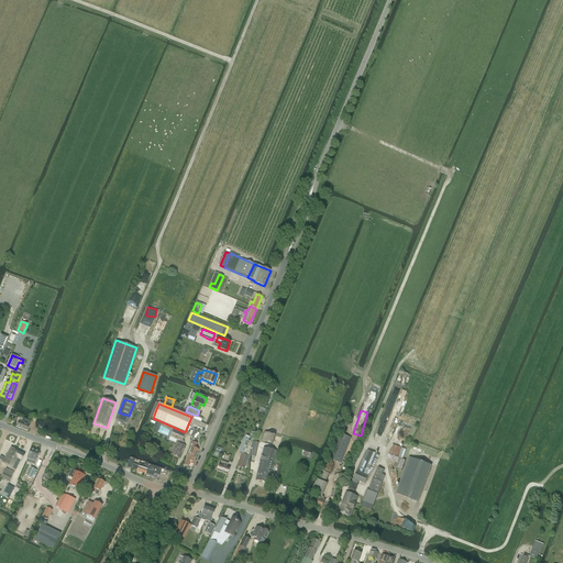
[(19,421),(17,427),(28,431),(30,426),(31,421),(24,419),(22,422),(19,421)]
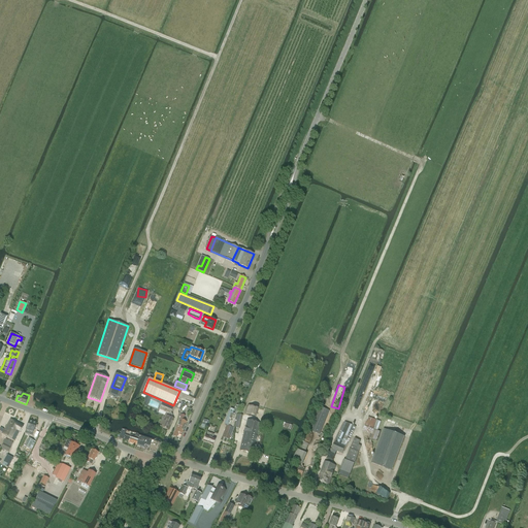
[(162,402),(159,409),(169,414),(170,415),(171,413),(173,407),(162,402)]
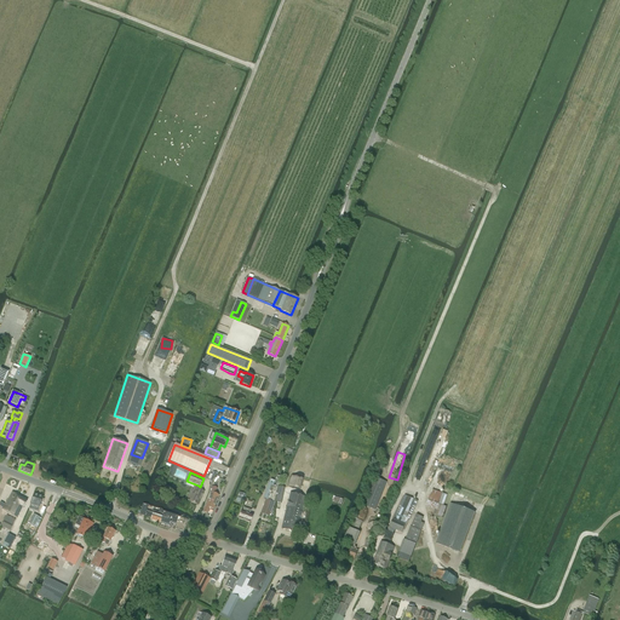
[(299,491),(303,480),(292,477),(288,487),(299,491)]
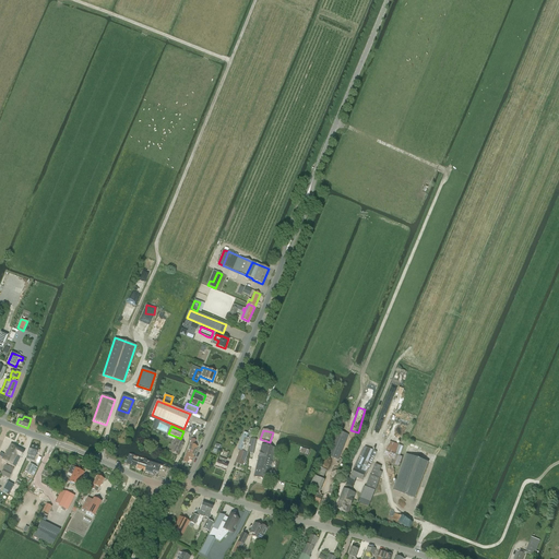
[(335,435),(328,455),(339,460),(347,440),(348,435),(337,430),(335,435)]
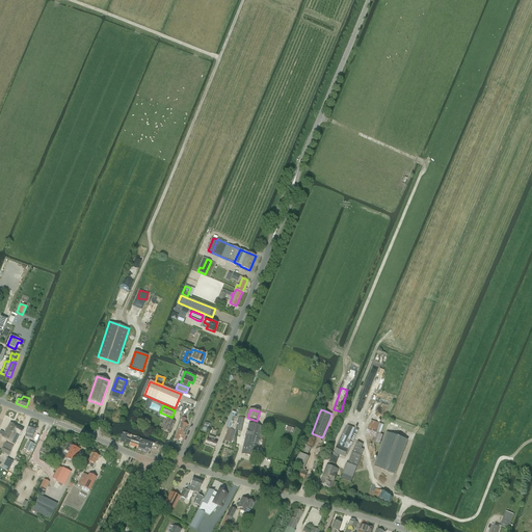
[(224,437),(223,441),(231,443),(232,440),(235,431),(234,431),(237,423),(236,423),(238,418),(236,418),(236,417),(235,417),(235,416),(231,415),(231,416),(225,428),(228,428),(224,437)]
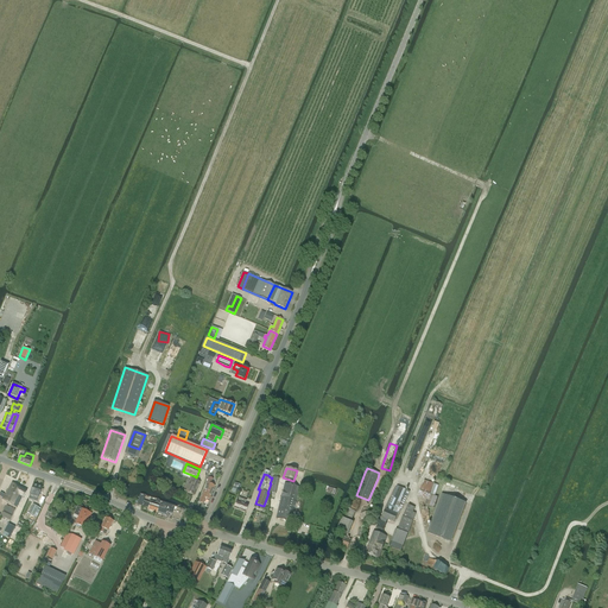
[(192,479),(187,492),(195,495),(201,482),(198,481),(198,480),(198,479),(198,477),(197,476),(197,475),(196,477),(195,476),(194,479),(192,479)]
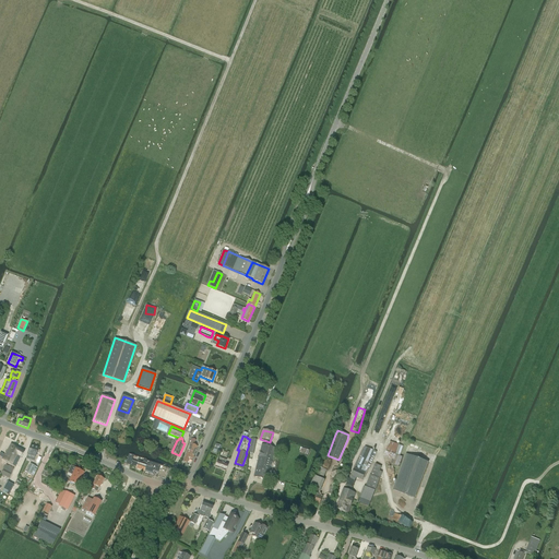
[(186,450),(195,453),(198,447),(194,445),(195,440),(192,439),(190,444),(189,443),(186,450)]
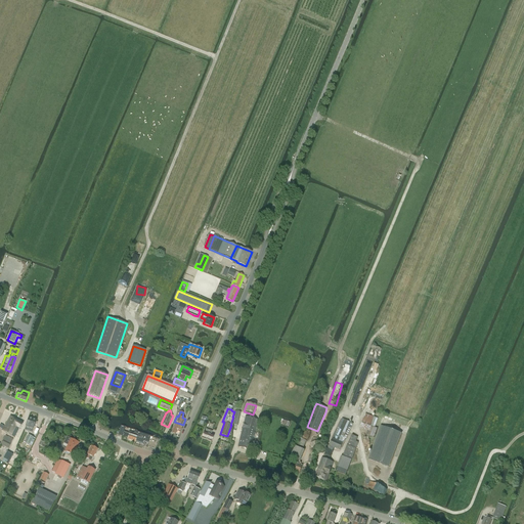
[(365,413),(359,428),(367,431),(366,435),(374,437),(378,429),(375,428),(378,419),(365,413)]
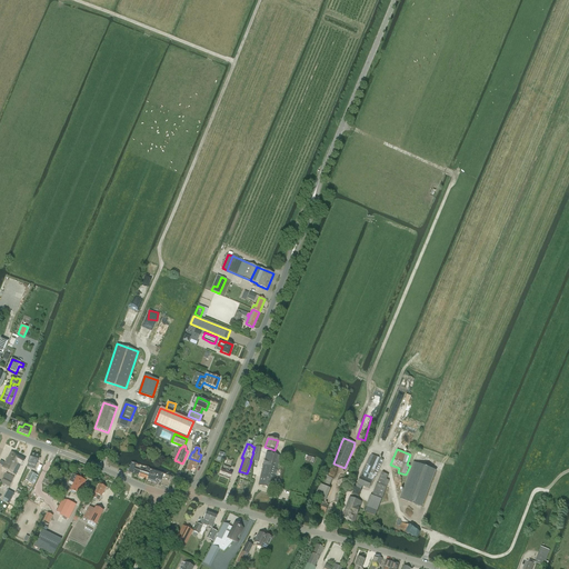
[(13,460),(21,465),(22,466),(26,460),(11,452),(8,458),(13,460)]
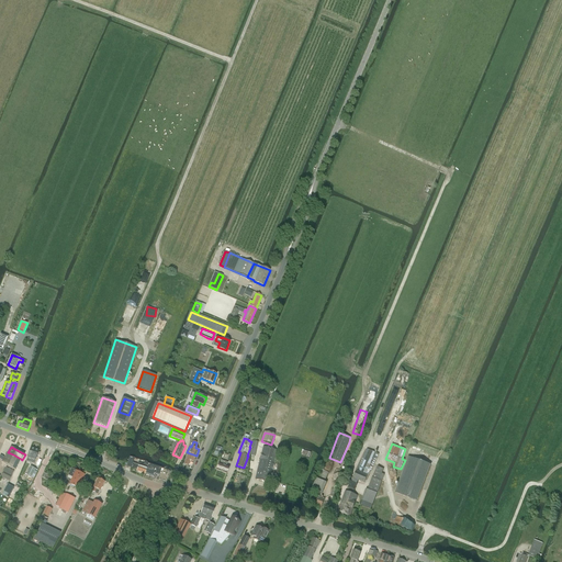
[(263,447),(257,472),(266,474),(267,470),(271,471),(276,450),(263,447)]
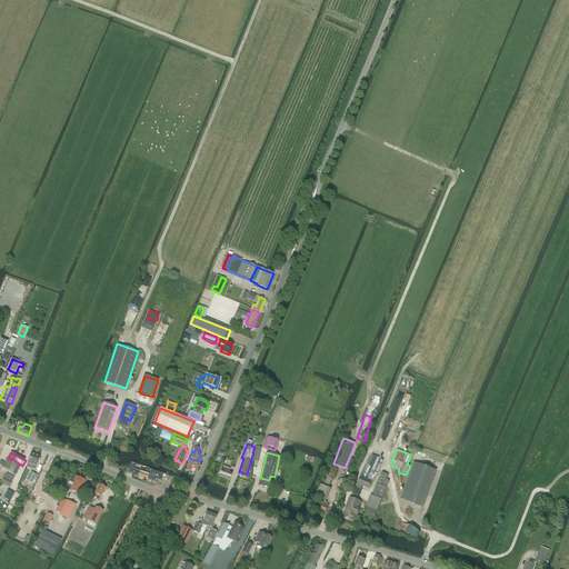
[(28,462),(27,467),(35,470),(36,466),(39,457),(31,453),(28,462)]
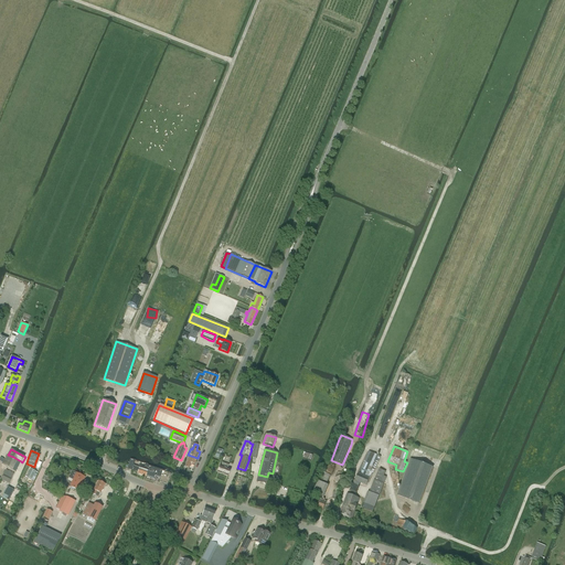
[(362,465),(353,484),(359,487),(361,482),(368,486),(368,484),(366,484),(372,473),(373,475),(381,457),(369,451),(363,465),(362,465)]
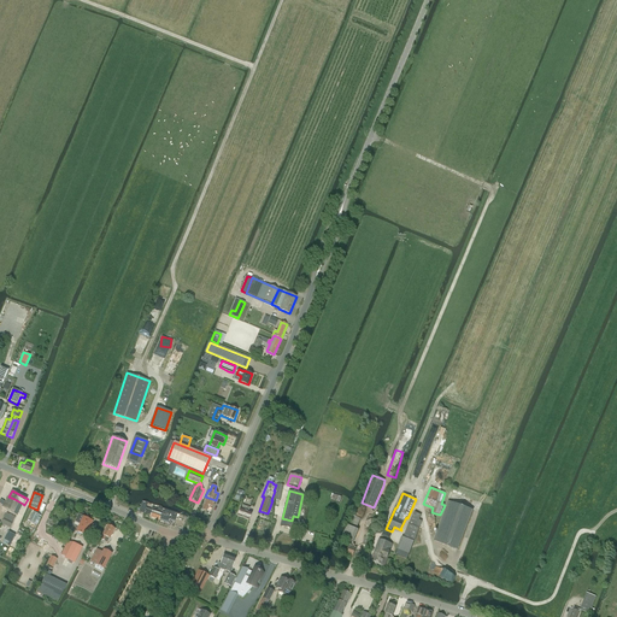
[(9,510),(15,499),(9,497),(5,503),(3,507),(9,510)]
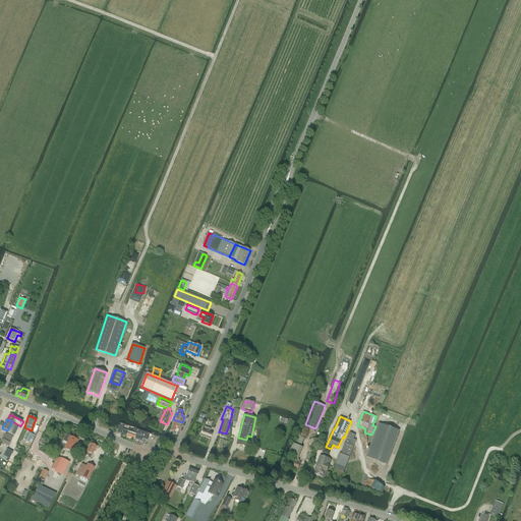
[(179,428),(182,422),(173,419),(171,425),(173,426),(171,430),(174,431),(176,427),(179,428)]
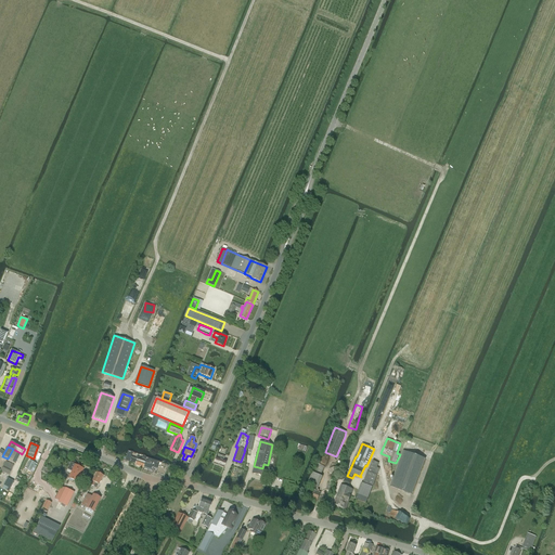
[(15,463),(21,453),(13,449),(8,459),(15,463)]
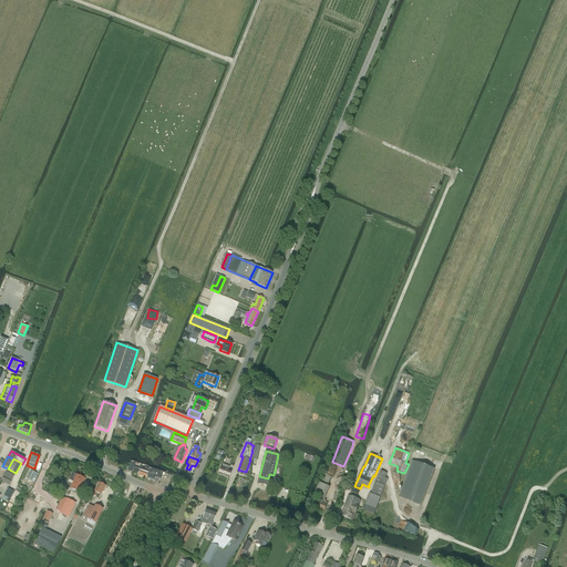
[(146,477),(148,470),(145,468),(140,467),(140,468),(137,468),(137,467),(134,466),(135,462),(131,461),(127,471),(132,472),(138,474),(137,475),(144,477),(144,476),(146,477)]
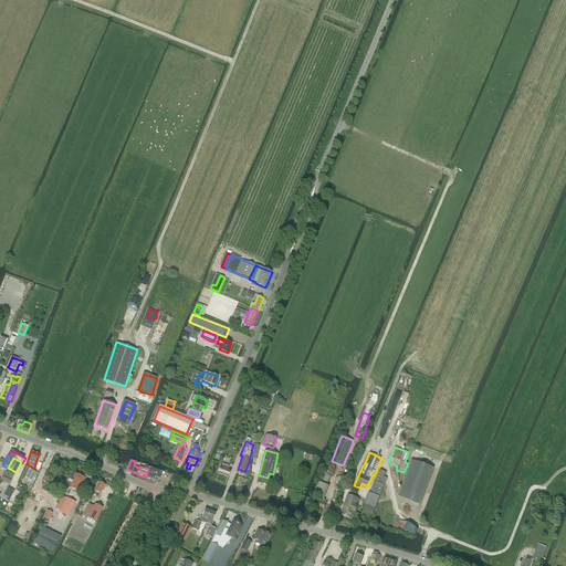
[(412,460),(398,496),(419,504),(433,468),(412,460)]
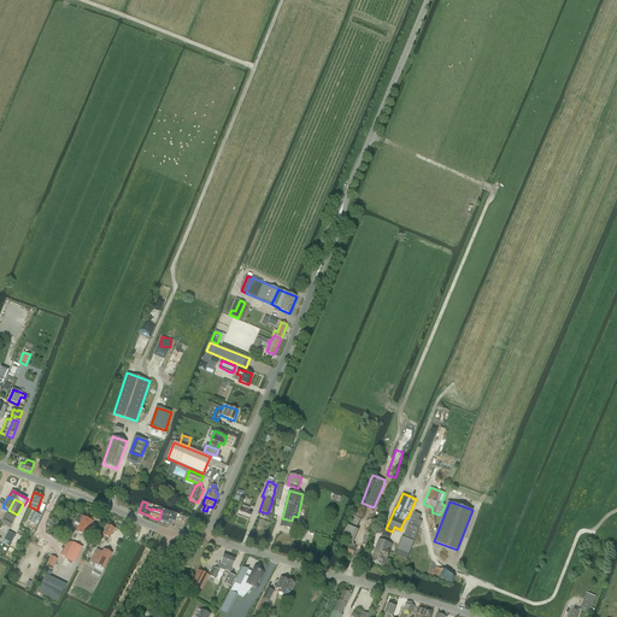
[(240,509),(238,516),(250,519),(252,513),(248,512),(250,509),(242,505),(241,510),(240,509)]
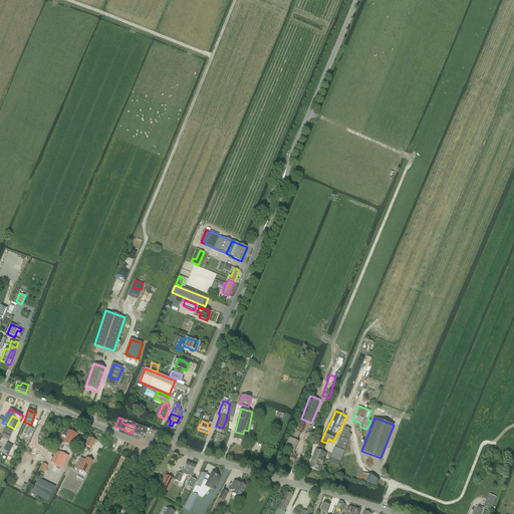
[(135,426),(133,433),(141,435),(142,433),(146,434),(148,428),(136,424),(135,426)]
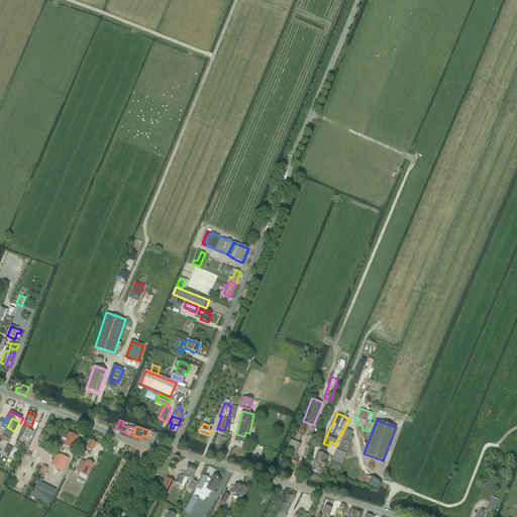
[(23,436),(22,438),(28,441),(30,436),(32,437),(34,432),(28,429),(24,436),(23,436)]
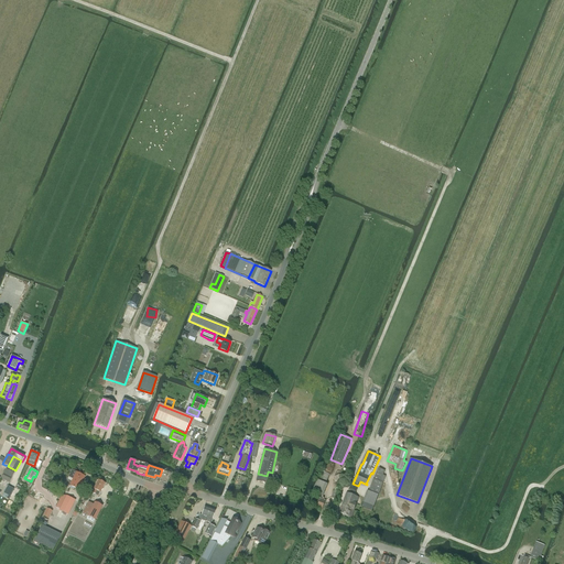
[(384,470),(379,468),(373,479),(369,491),(367,491),(361,507),(372,511),(386,477),(382,476),(384,470)]
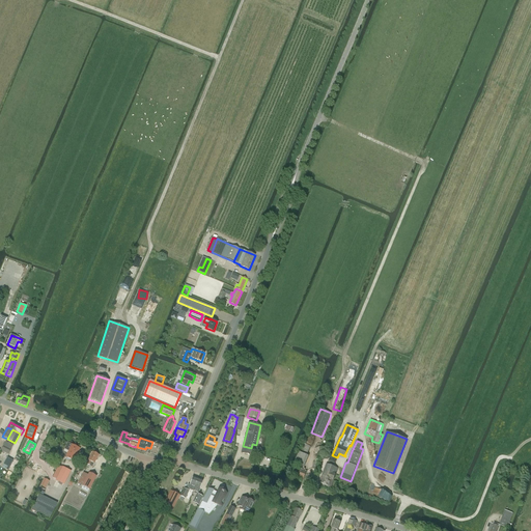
[(4,445),(1,451),(6,453),(8,454),(11,449),(12,446),(5,442),(4,445)]
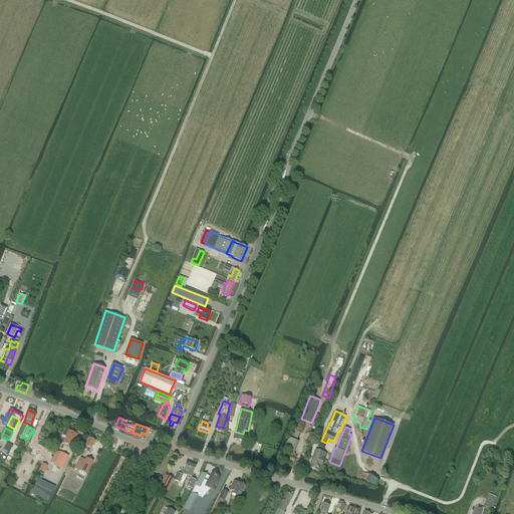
[(65,429),(62,435),(66,437),(63,443),(64,443),(63,445),(67,446),(68,445),(70,446),(76,434),(65,429)]
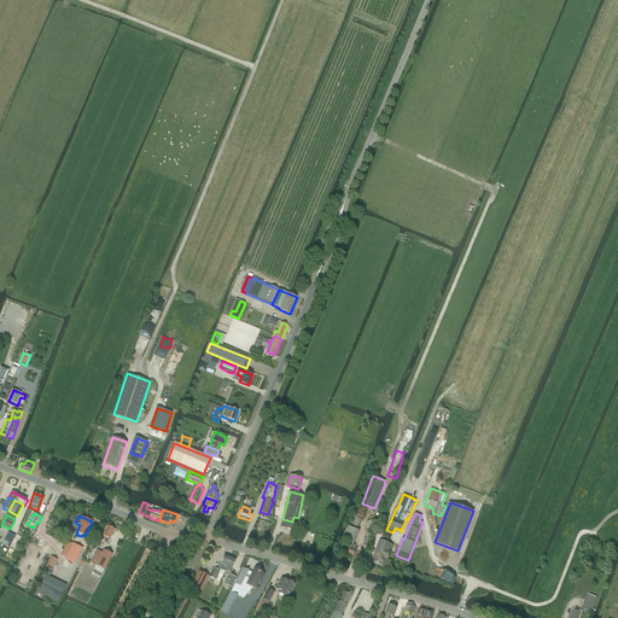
[(296,530),(298,518),(293,517),(292,522),(283,519),(280,526),(280,528),(296,530)]
